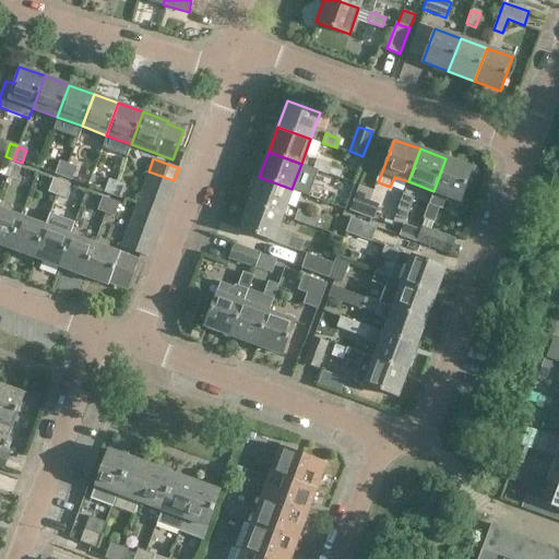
[(445,195),(460,201),(472,168),(445,158),(433,191),(425,218),(433,222),(438,207),(441,209),(445,195)]
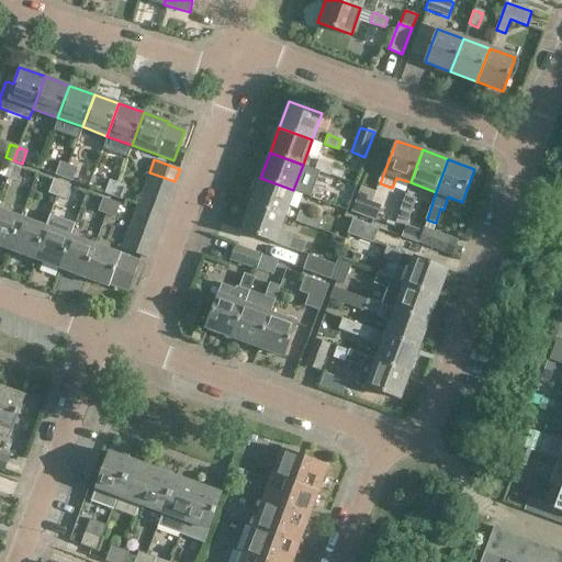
[(315,169),(328,175),(332,165),(318,160),(315,169)]
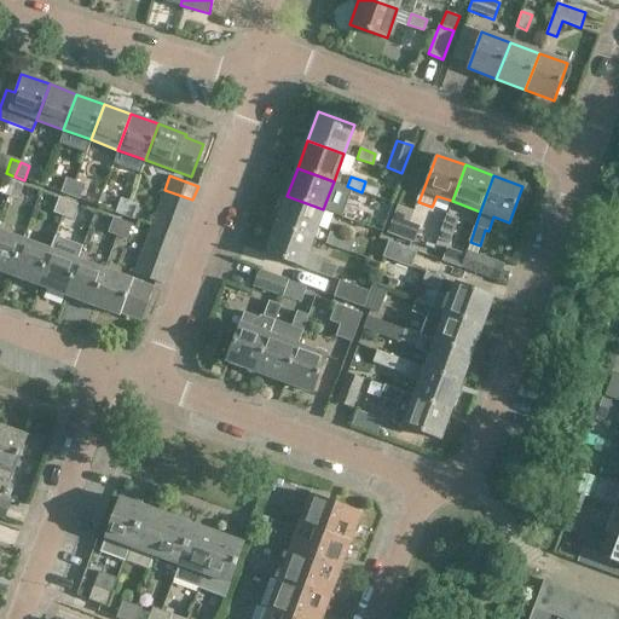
[(4,179),(0,187),(0,194),(7,197),(13,181),(4,179)]
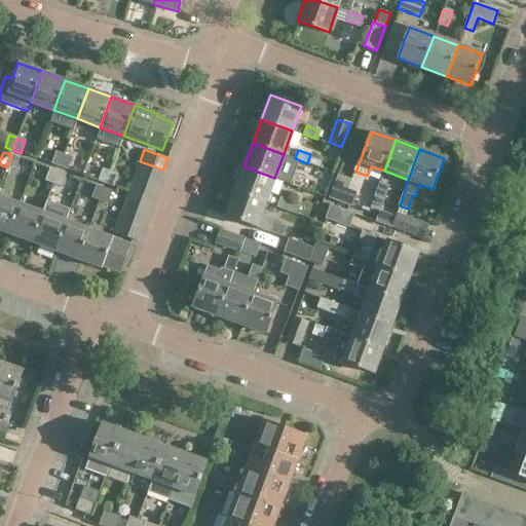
[(55,152),(50,164),(59,167),(64,155),(55,152)]
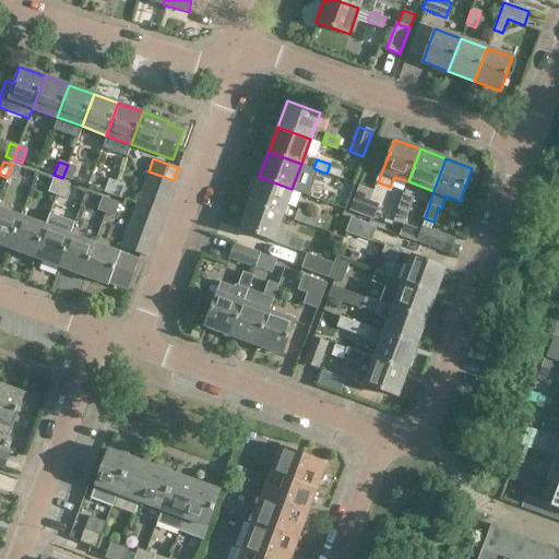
[(15,180),(21,167),(12,164),(7,178),(15,180)]
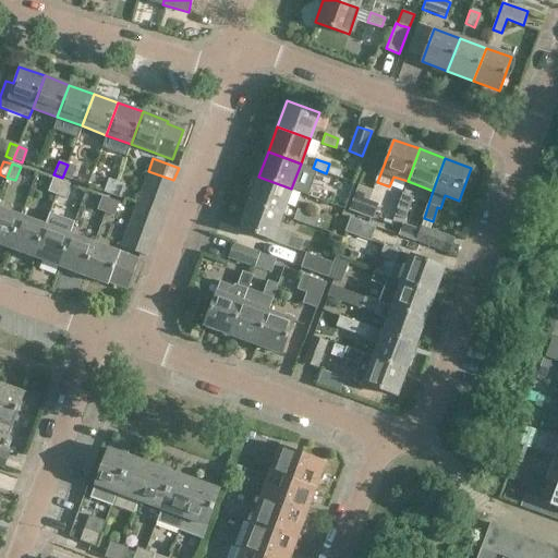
[(71,181),(76,167),(68,165),(62,178),(71,181)]
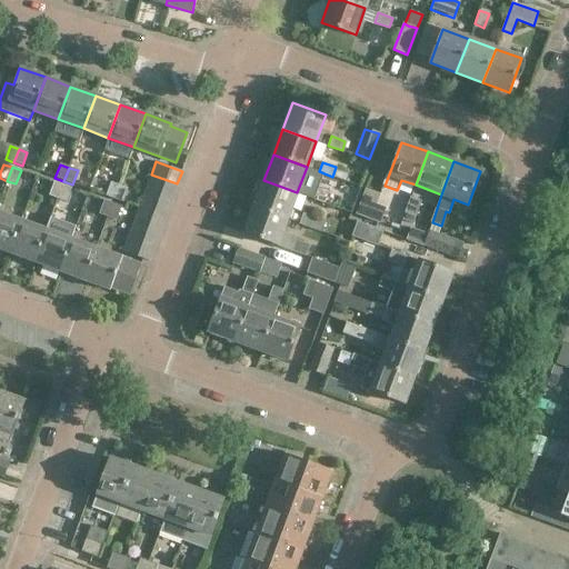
[(146,187),(172,197),(177,183),(151,175),(146,187)]
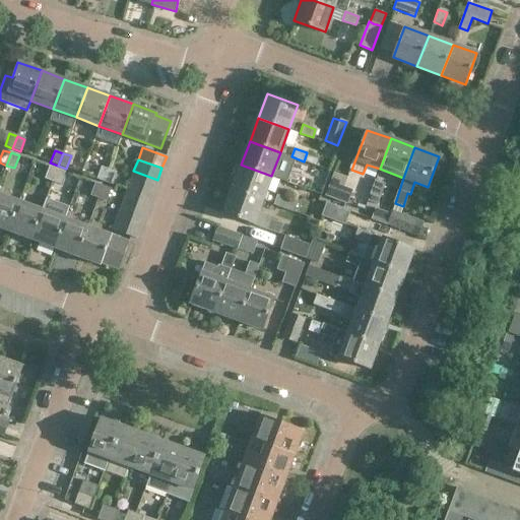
[(232,189),(262,200),(271,176),(241,165),(240,167),(236,165),(231,177),(236,179),(232,189)]
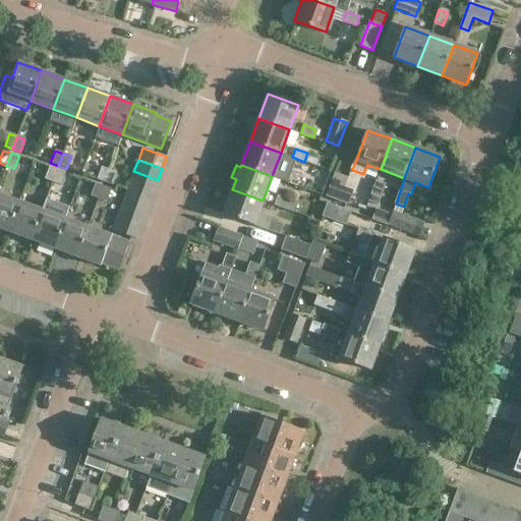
[(49,167),(45,179),(52,182),(57,170),(49,167)]
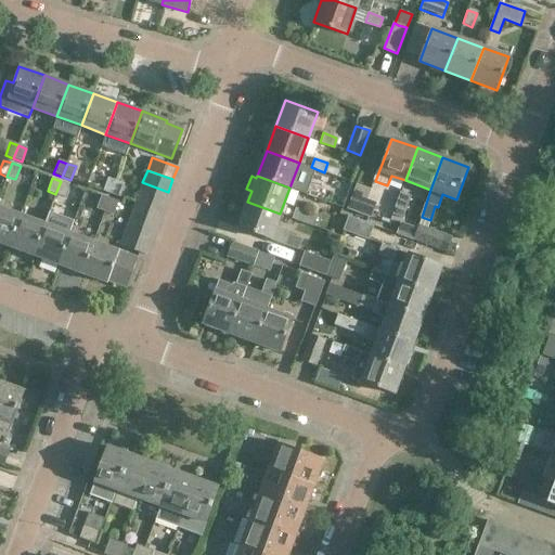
[(107,179),(102,192),(111,195),(116,182),(107,179)]
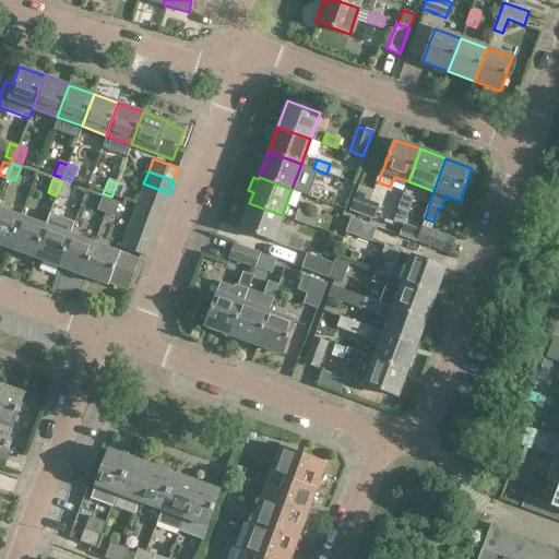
[(64,199),(70,186),(61,182),(56,195),(64,199)]
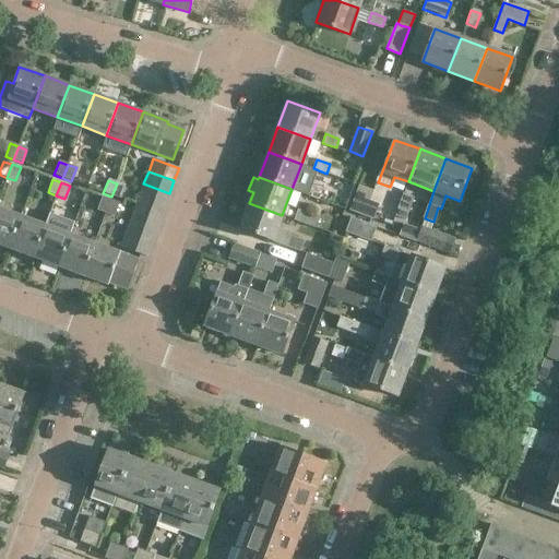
[(120,200),(126,186),(117,183),(111,197),(120,200)]
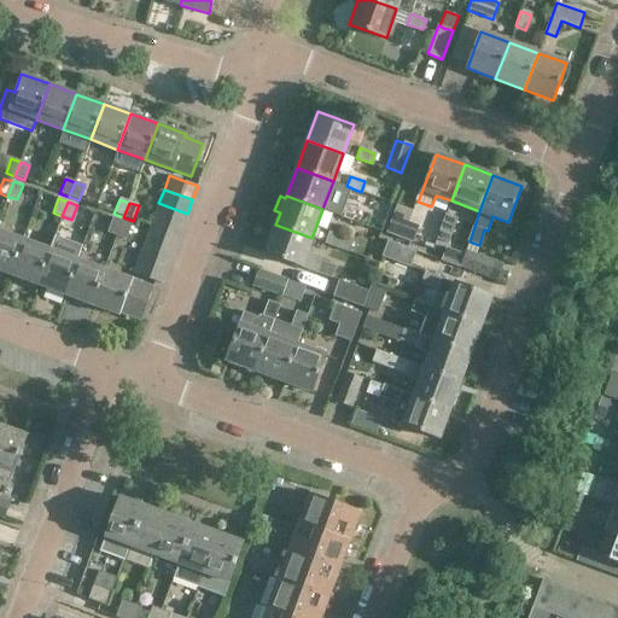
[(153,217),(182,227),(187,214),(158,203),(153,217)]
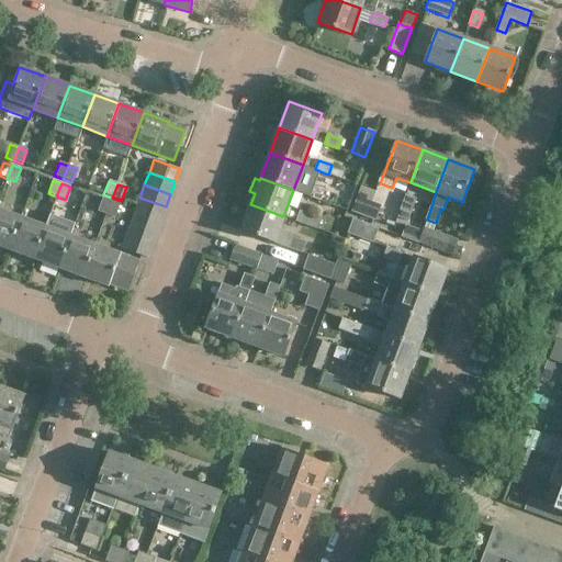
[(305,195),(318,200),(322,191),(308,186),(305,195)]
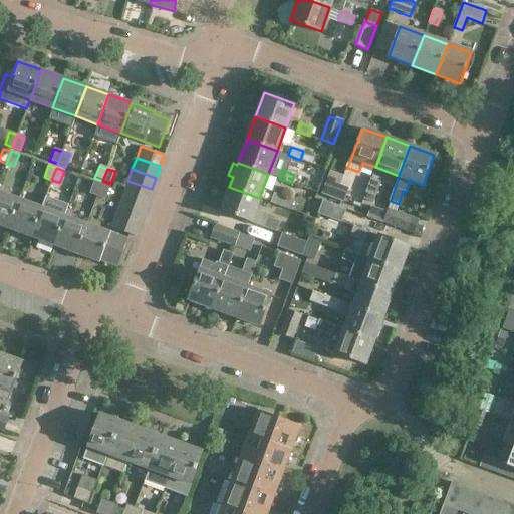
[(339,185),(343,175),(329,170),(321,194),(343,202),(348,188),(339,185)]
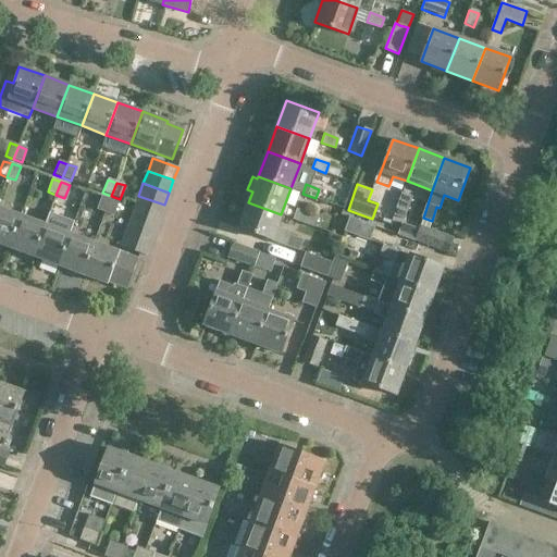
[(397,208),(406,211),(410,198),(401,194),(397,208)]
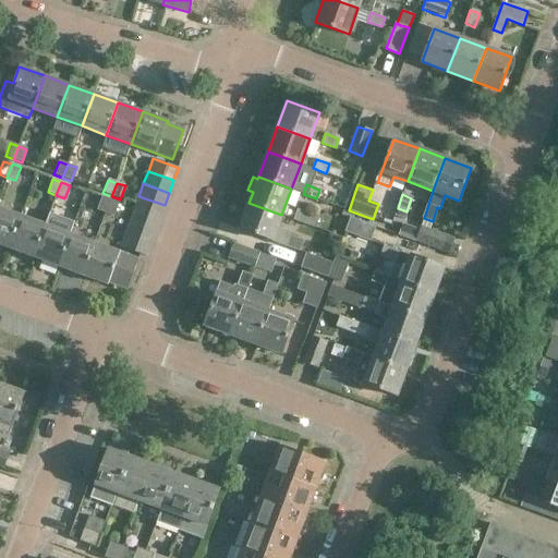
[(160,218),(165,205),(138,196),(134,208),(160,218)]
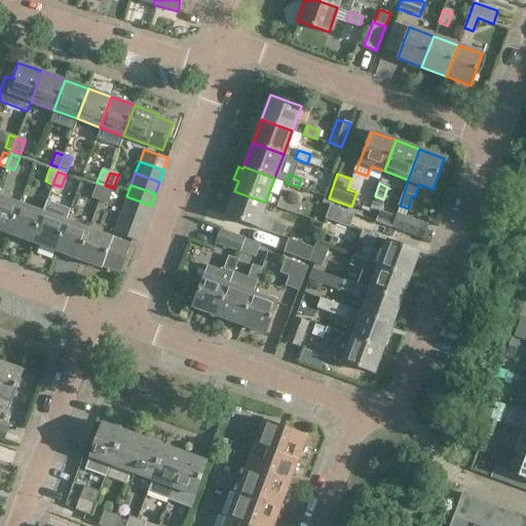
[(96,186),(90,198),(99,201),(104,189),(96,186)]
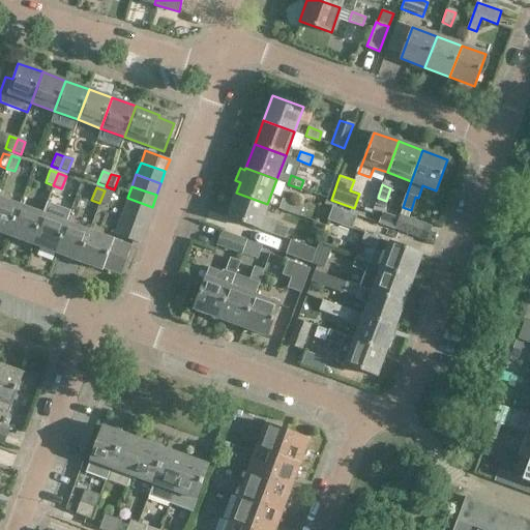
[(108,206),(113,194),(105,190),(99,203),(108,206)]
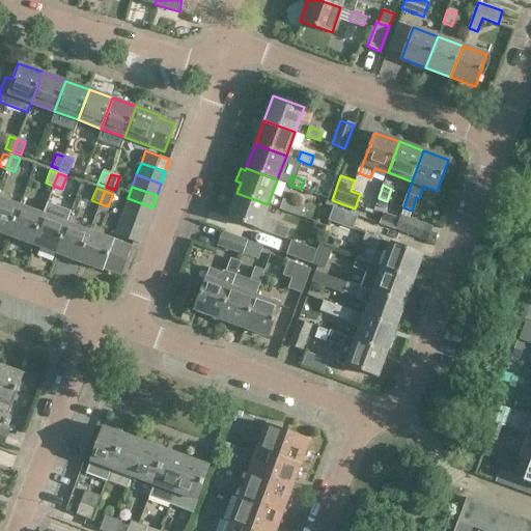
[(236,193),(228,218),(283,238),(286,229),(274,224),(275,221),(263,217),(268,204),(236,193)]
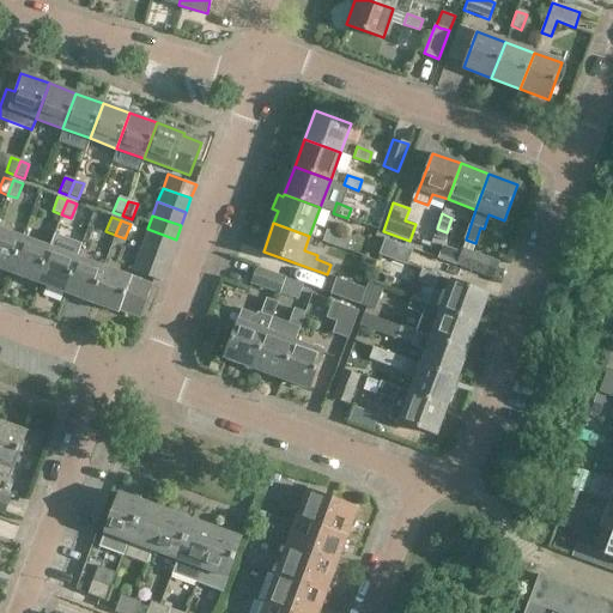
[(0,228),(0,268),(10,273),(23,237),(0,228)]
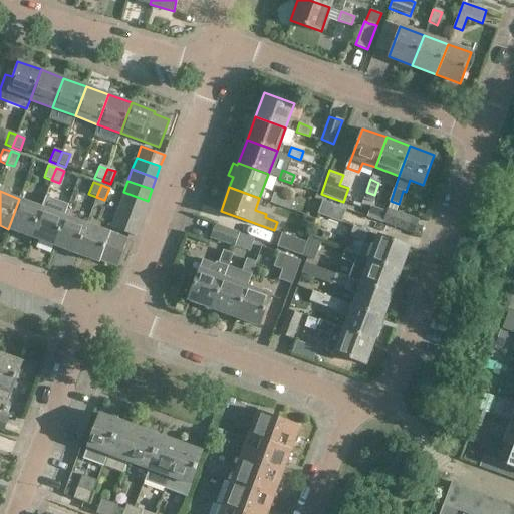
[(119,204),(143,212),(148,201),(123,192),(119,204)]
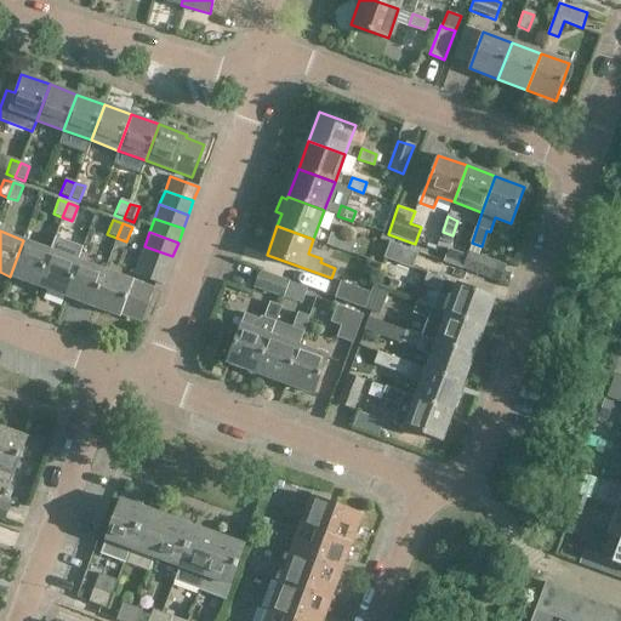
[(328,244),(349,252),(354,241),(331,233),(328,244)]
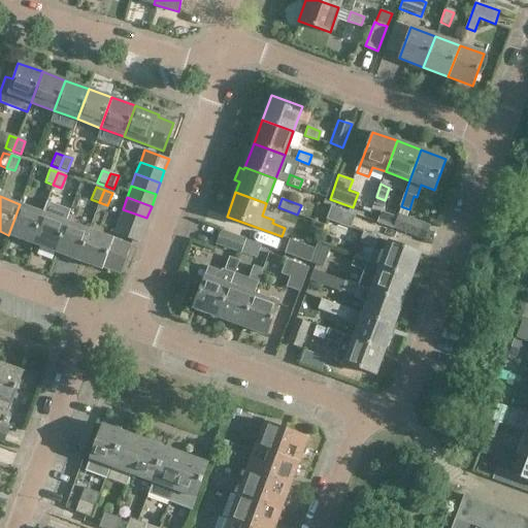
[(8,235),(31,243),(42,212),(20,204),(8,235)]
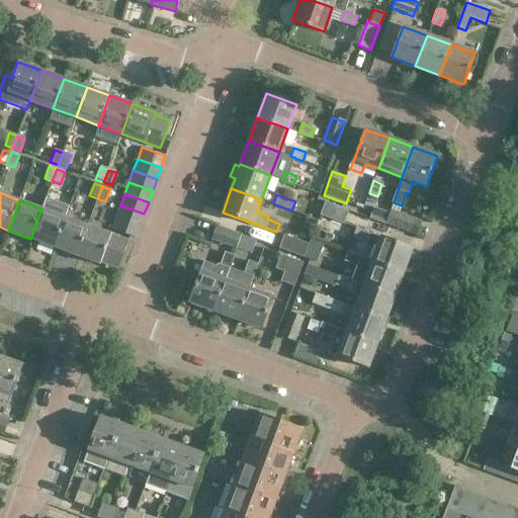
[(321,217),(344,226),(350,211),(326,202),(321,217)]
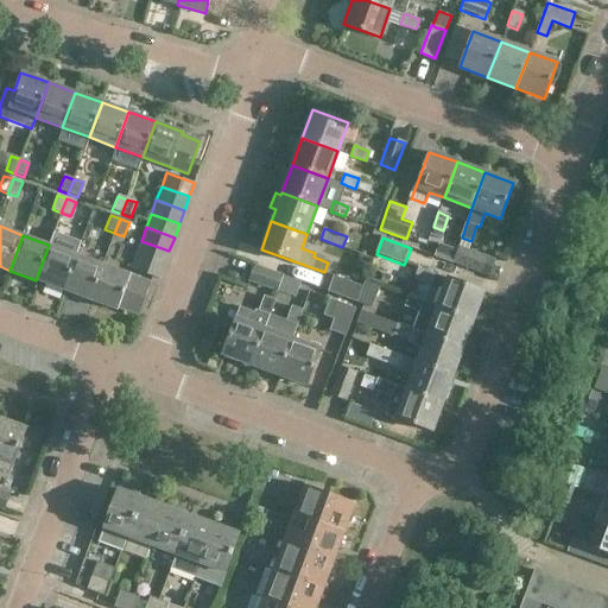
[(164,265),(169,251),(141,241),(135,254),(164,265)]
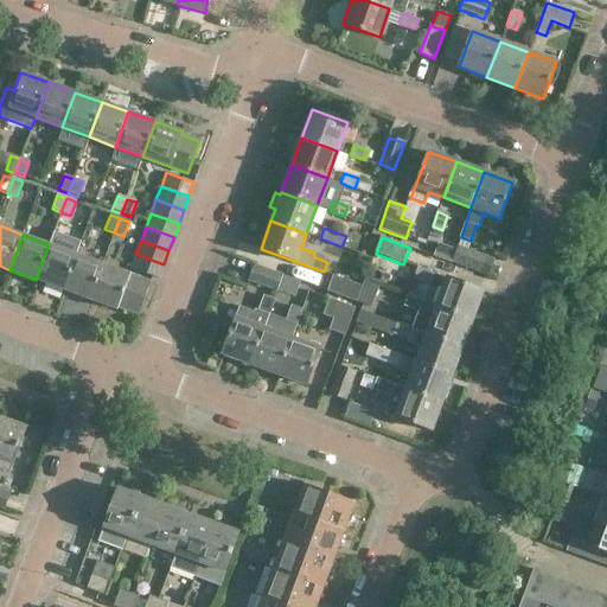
[(36,280),(63,289),(76,254),(49,244),(36,280)]
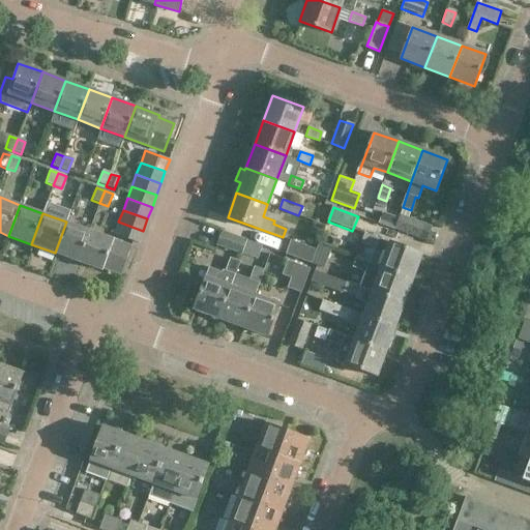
[(401,215),(395,228),(419,237),(428,240),(432,227),(423,224),(401,215)]
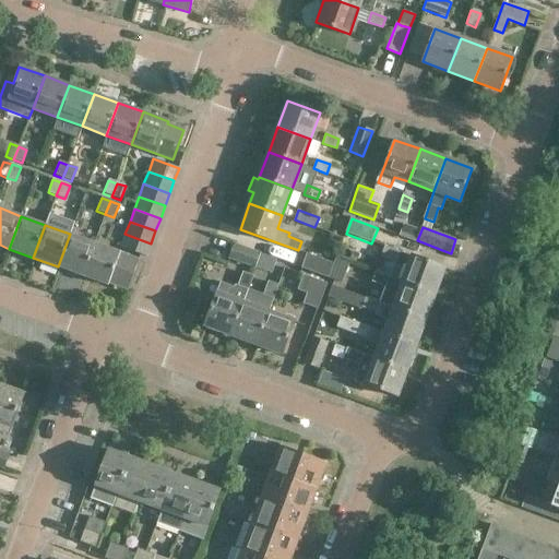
[(58,266),(82,275),(94,244),(70,234),(58,266)]
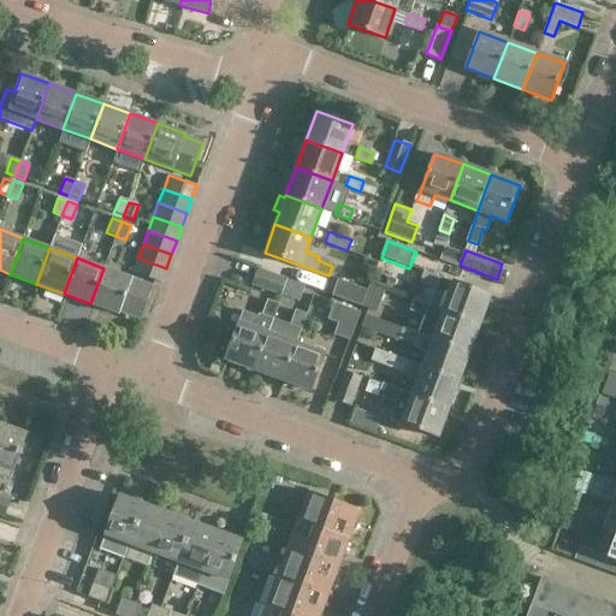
[(137,258),(132,272),(161,283),(166,268),(137,258)]
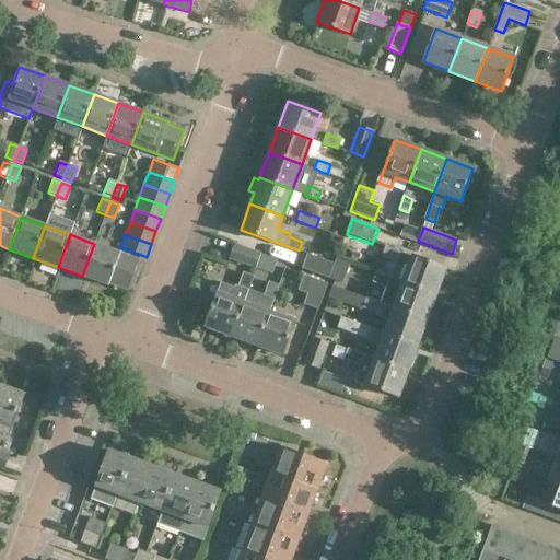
[(135,271),(139,260),(94,244),(82,276),(107,286),(108,283),(126,289),(132,271),(135,271)]
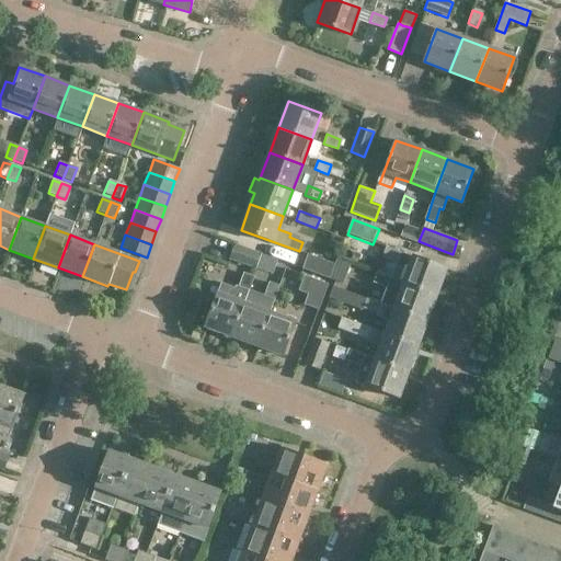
[(259,255),(260,254),(235,244),(230,259),(254,267),(255,266),(259,255)]
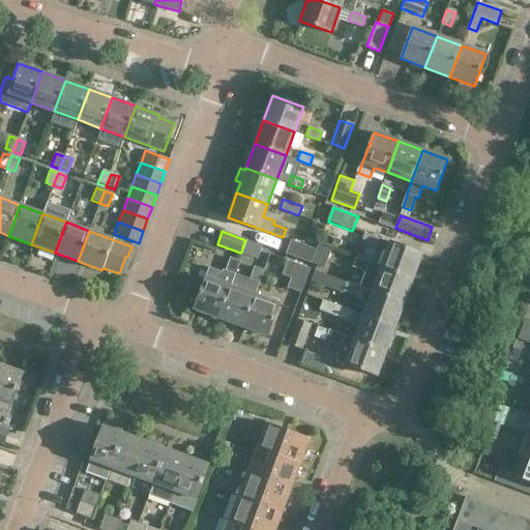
[(376,248),(379,238),(364,233),(361,243),(376,248)]
